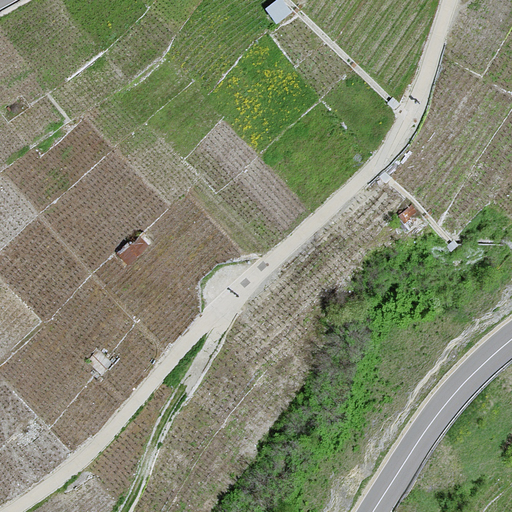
[(283,0),(276,0),(266,9),(278,24),(293,12),(283,0)]
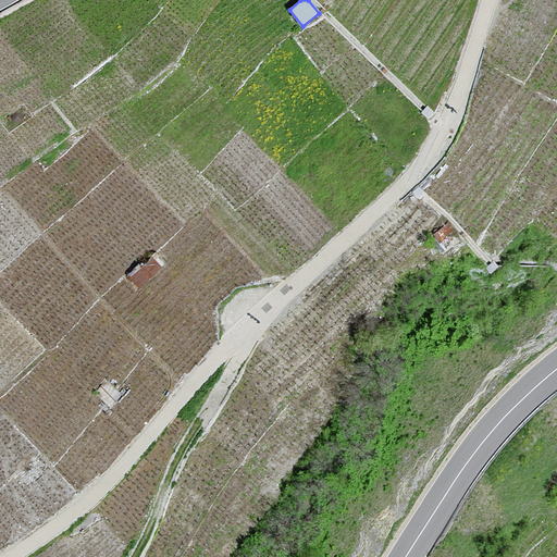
[(454,231),(448,224),(435,234),(441,240),(454,231)]
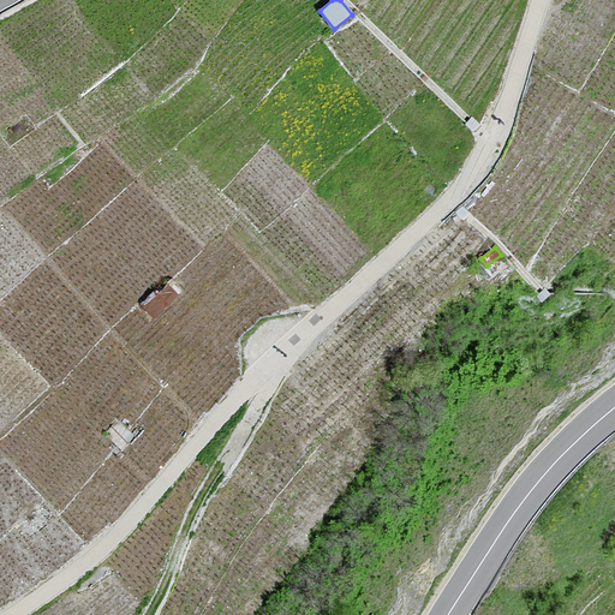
[(156,321),(185,293),(173,280),(143,308),(156,321)]
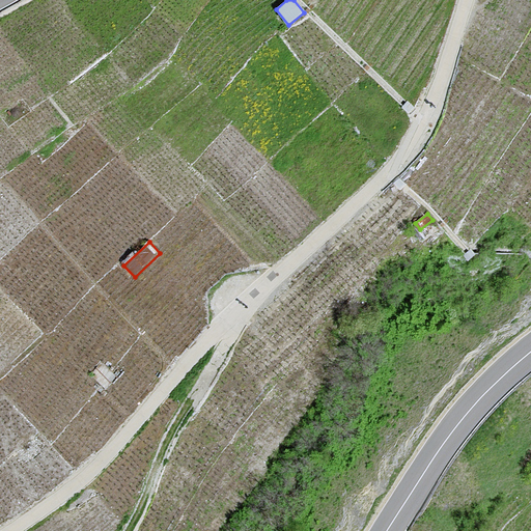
[(474,254),(471,250),(465,255),(469,259),(474,254)]
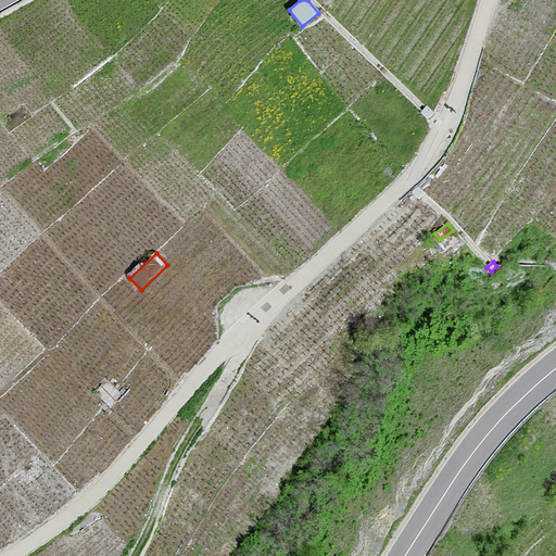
[(119,394),(106,383),(96,396),(110,407),(119,394)]
